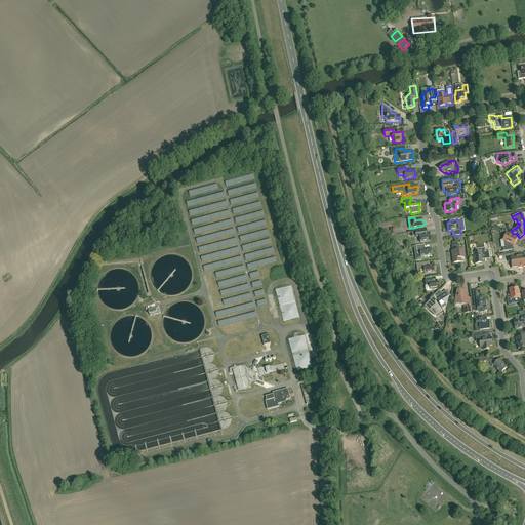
[(427,230),(421,231),(415,232),(416,238),(419,237),(420,242),(426,241),(431,240),(430,233),(427,233),(427,230)]
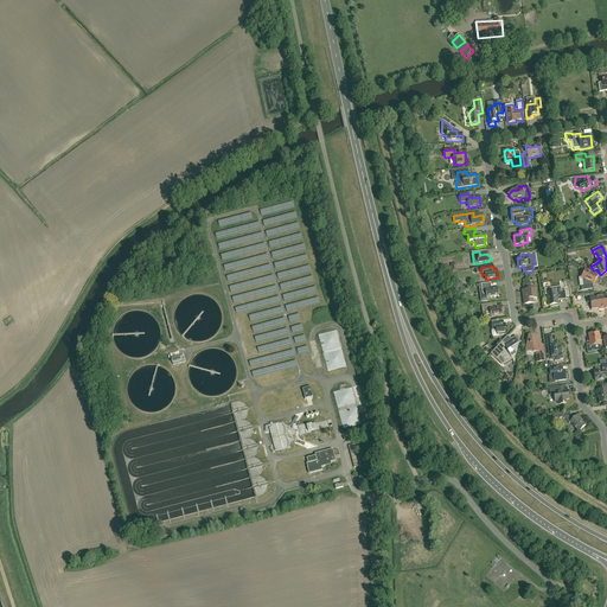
[(594,281),(598,276),(585,269),(580,278),(583,279),(583,286),(581,286),(582,291),(593,289),(592,282),(593,281),(594,281)]
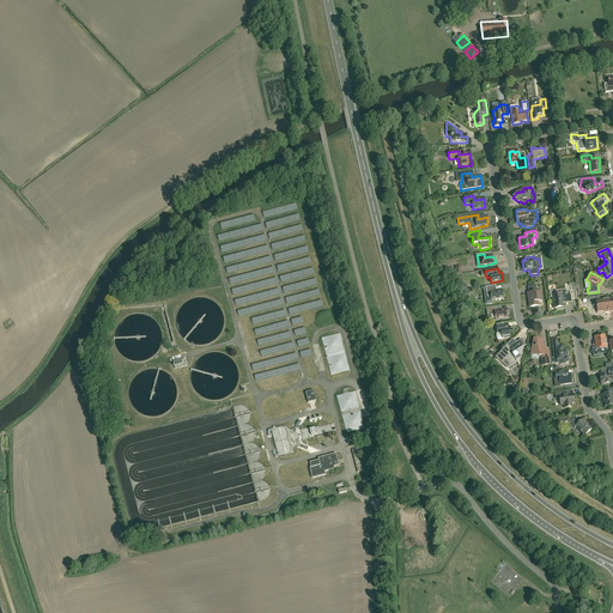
[(538,302),(542,301),(541,291),(536,292),(535,285),(527,286),(528,293),(527,293),(529,308),(539,307),(538,302)]
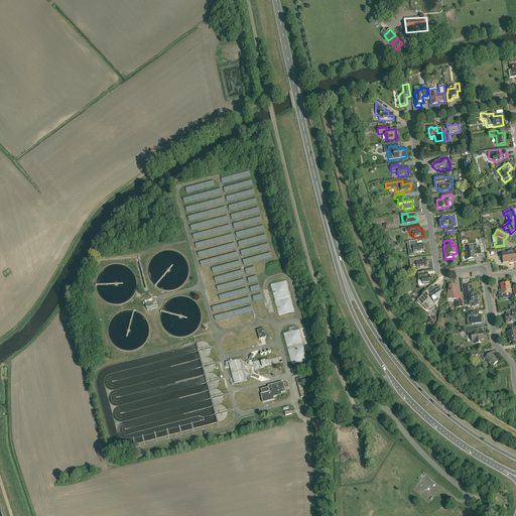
[(410,250),(413,252),(414,253),(415,253),(424,252),(423,245),(418,246),(417,246),(416,241),(409,242),(410,250)]
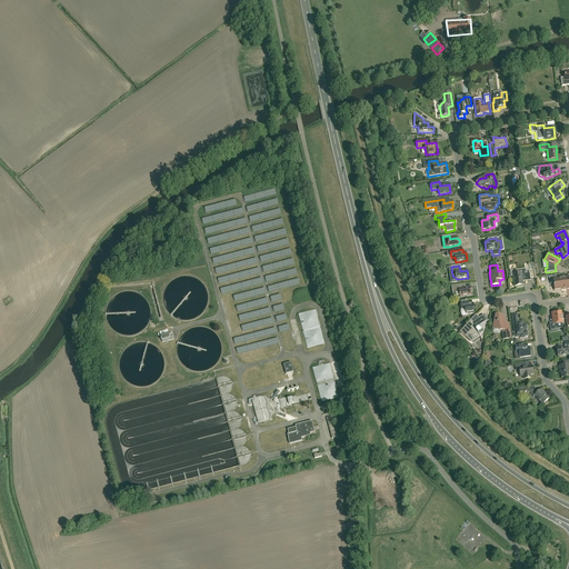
[(525,269),(517,270),(510,271),(511,277),(512,277),(515,287),(522,285),(522,282),(523,281),(522,279),(527,279),(525,269)]
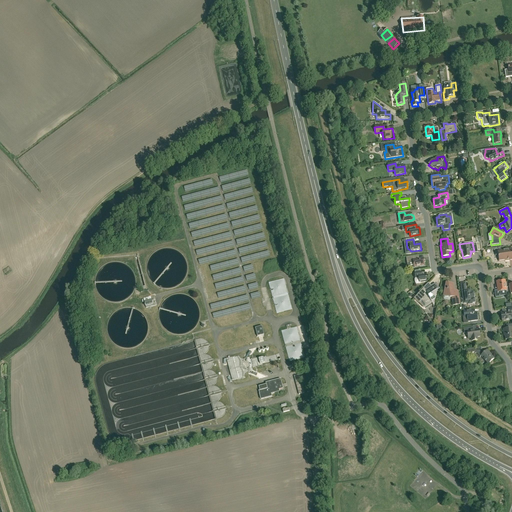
[(509,260),(511,259),(511,251),(511,248),(507,249),(507,250),(497,251),(498,260),(509,259),(509,260)]
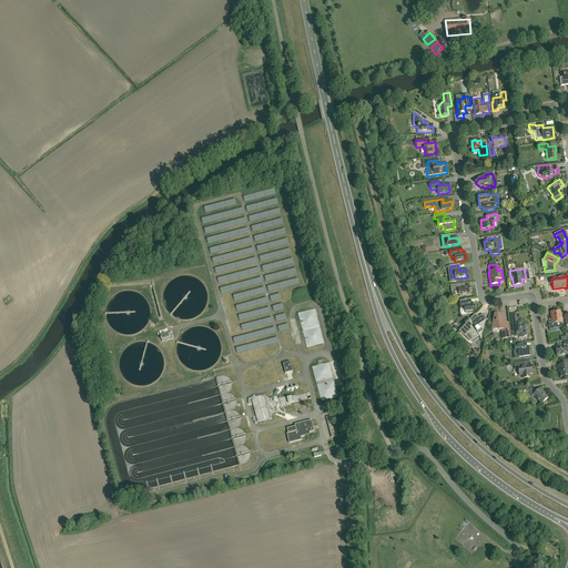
[(463,284),(450,286),(452,292),(454,292),(455,297),(459,296),(470,294),(469,286),(463,287),(463,284)]
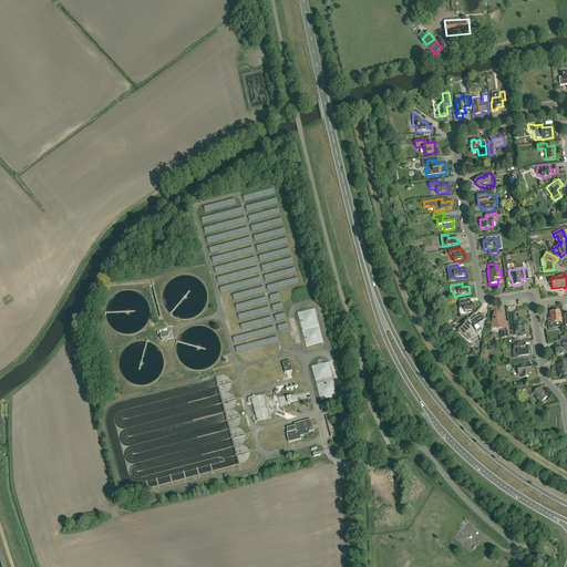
[(460,308),(460,309),(460,310),(460,311),(460,312),(460,313),(461,315),(465,313),(466,312),(472,311),(471,302),(466,303),(465,300),(459,301),(460,308)]
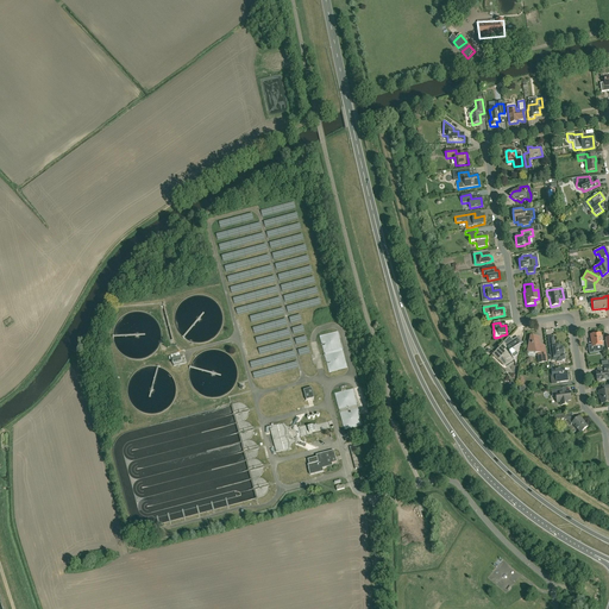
[(320,337),(330,372),(346,368),(337,332),(320,337)]
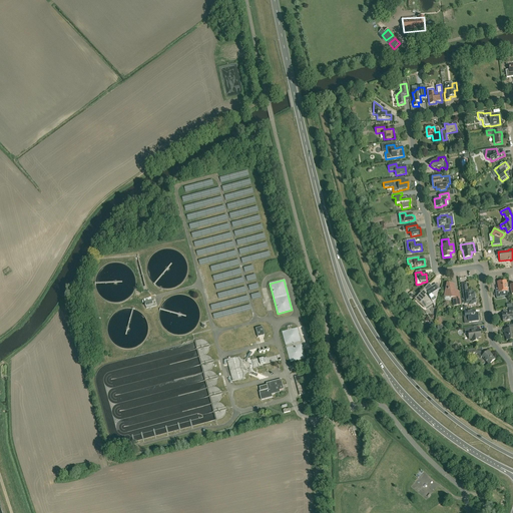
[(501,293),(507,292),(505,282),(497,283),(498,291),(495,292),(496,298),(502,298),(501,293)]
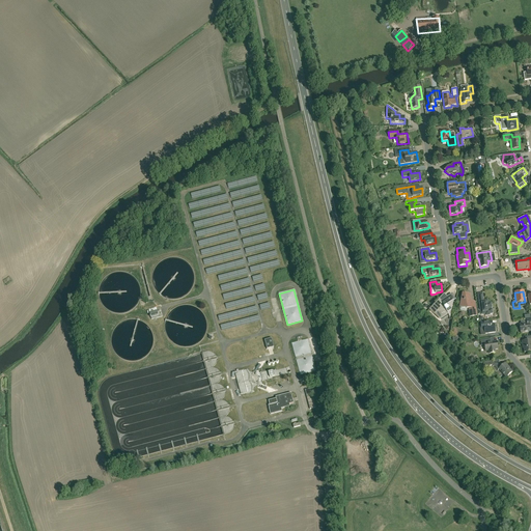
[(491,309),(491,308),(492,308),(491,303),(487,304),(487,301),(482,301),(481,294),(477,295),(480,315),(484,314),(484,316),(490,315),(490,314),(492,314),(492,309),(491,309)]
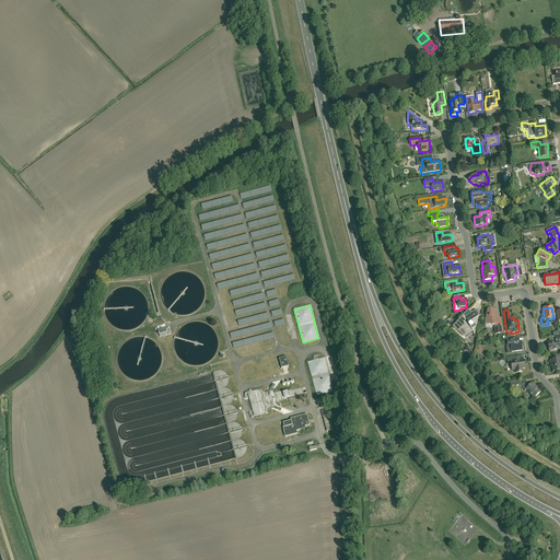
[(470,314),(467,311),(456,322),(452,326),(457,331),(462,329),(465,334),(471,329),(473,331),(475,329),(478,315),(477,313),(474,315),(473,313),(470,314)]
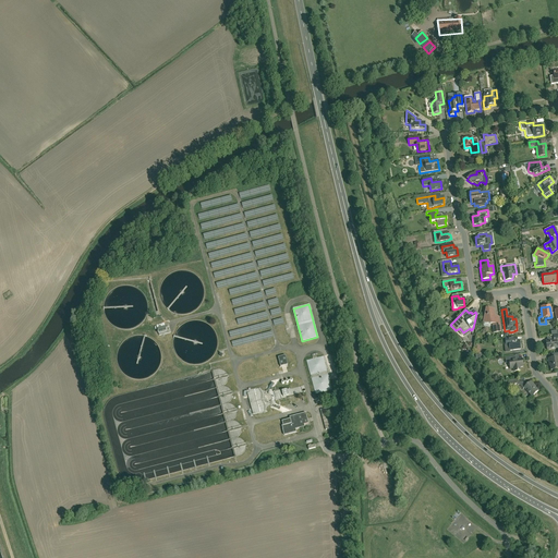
[(489,326),(490,325),(492,324),(494,332),(500,331),(498,318),(495,318),(494,311),(492,311),(492,310),(488,310),(486,310),(483,325),(483,326),(488,327),(489,326)]
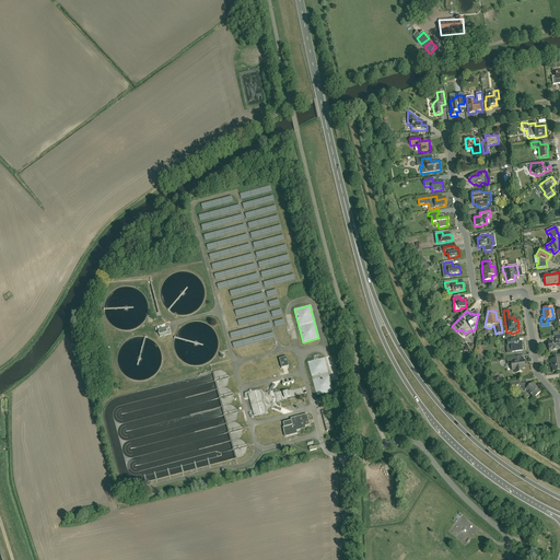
[(160,337),(170,334),(168,327),(165,328),(164,324),(156,326),(160,337)]
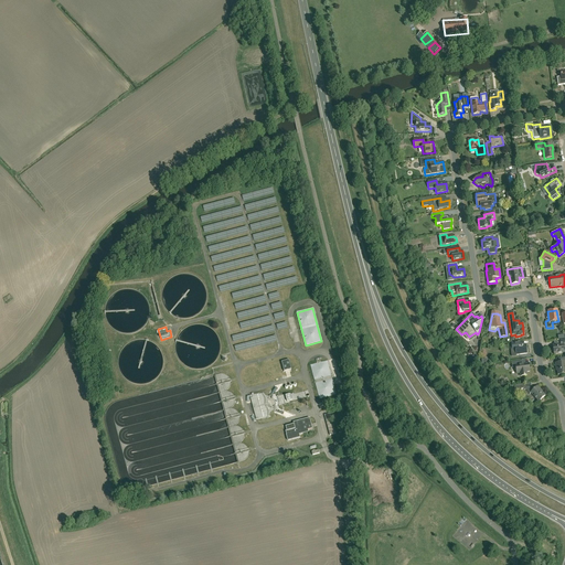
[(557,353),(564,352),(564,340),(560,341),(560,344),(557,345),(557,344),(552,345),(553,354),(557,353)]
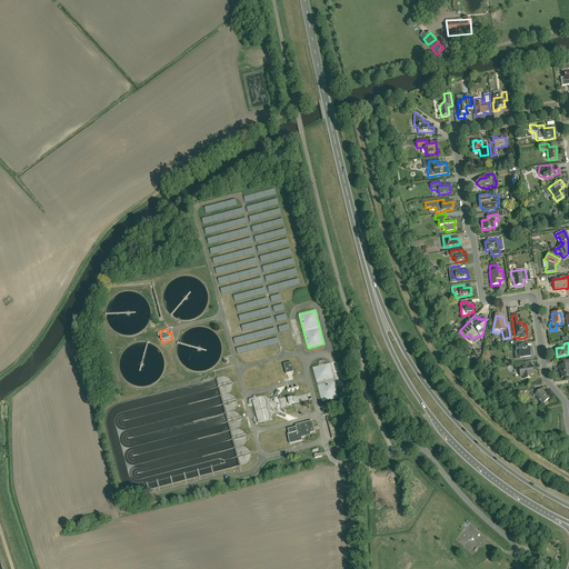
[(519,358),(530,356),(529,347),(527,348),(526,343),(515,346),(516,353),(515,353),(515,359),(519,358)]
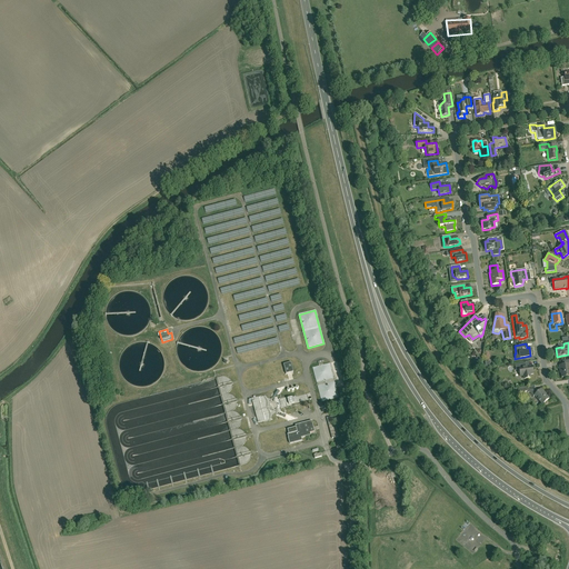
[(568,363),(568,360),(563,361),(563,365),(559,366),(559,370),(560,370),(561,378),(568,376),(568,366),(568,365),(568,363)]
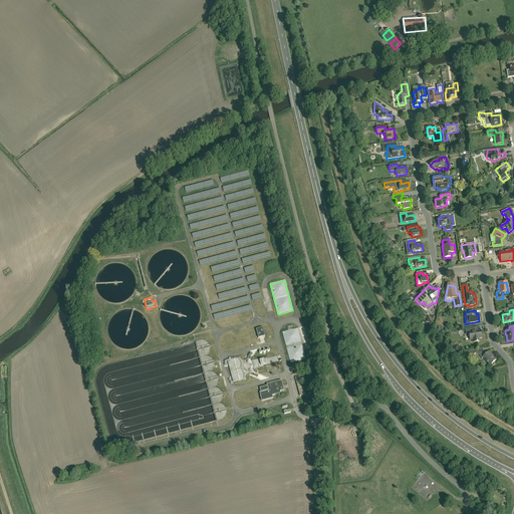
[(282,332),(290,359),(290,362),(306,358),(298,328),(292,330),(291,326),(287,327),(288,331),(282,332)]
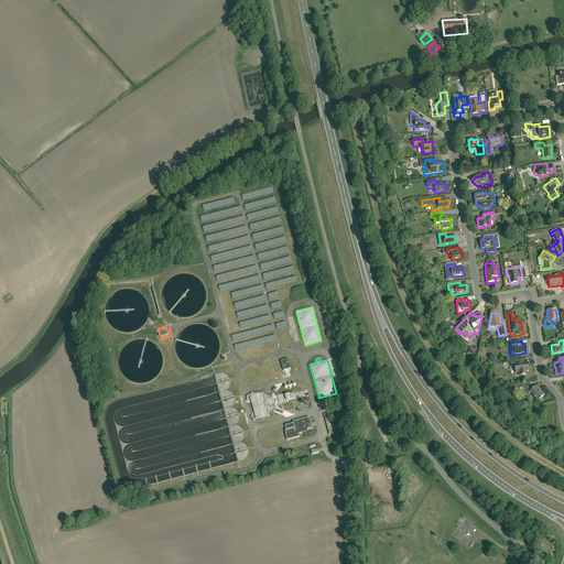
[(291,369),(289,359),(281,361),(283,371),(291,369)]
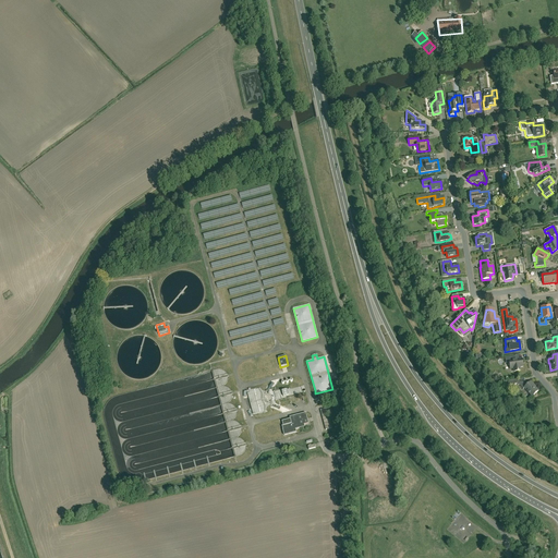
[(505,358),(506,362),(506,363),(509,363),(510,368),(513,367),(513,372),(518,371),(520,370),(519,367),(523,366),(521,359),(516,360),(514,356),(505,358)]
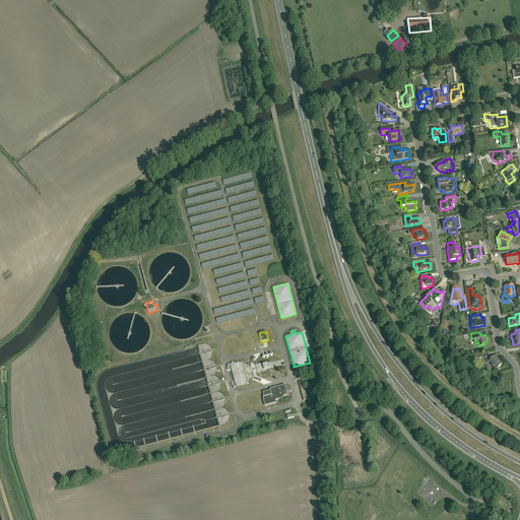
[(491,359),(490,356),(483,358),(483,359),(488,363),(489,362),(496,370),(502,364),(497,359),(498,359),(495,355),(491,359)]
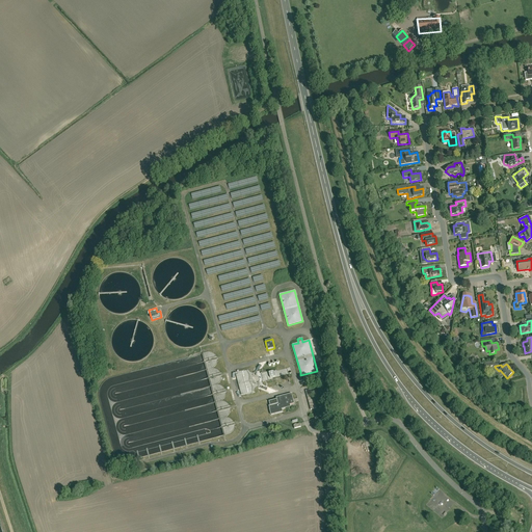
[(272,377),(291,373),(290,368),(271,372),(271,371),(266,372),(264,372),(264,373),(261,374),(260,373),(259,369),(255,370),(256,373),(255,373),(255,372),(254,372),(254,373),(253,373),(249,372),(247,370),(244,371),(244,370),(239,372),(238,370),(236,371),(237,372),(235,373),(241,396),(250,393),(249,393),(254,392),(255,389),(257,387),(257,386),(258,387),(259,387),(258,386),(259,386),(260,389),(263,388),(262,383),(263,381),(266,381),(268,381),(268,380),(273,379),(272,377)]
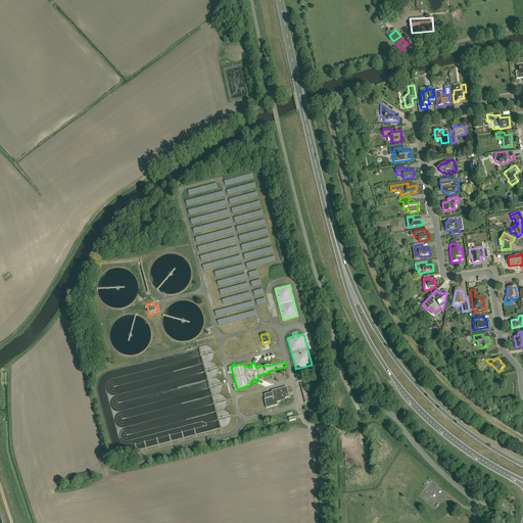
[(301,388),(305,402),(311,401),(307,386),(301,388)]
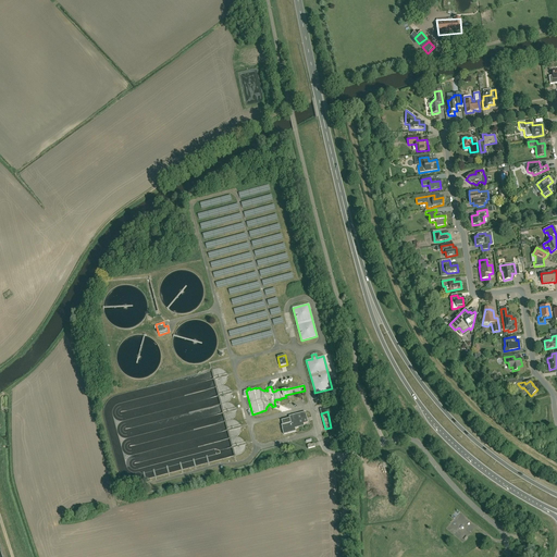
[(308,422),(307,418),(305,412),(292,416),(292,417),(292,418),(282,421),(283,425),(282,425),(284,434),(296,431),(294,426),(308,422)]
